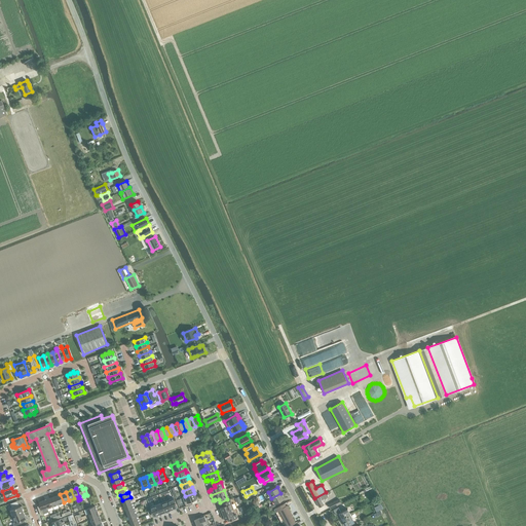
[(326,492),(314,498),(318,508),(325,504),(322,500),(328,496),(326,492)]
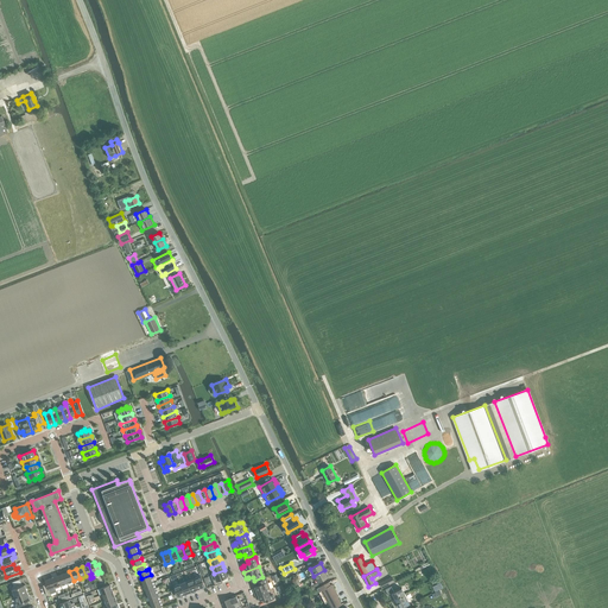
[(225,570),(214,574),(211,575),(215,586),(223,582),(221,578),(228,576),(226,572),(225,570)]
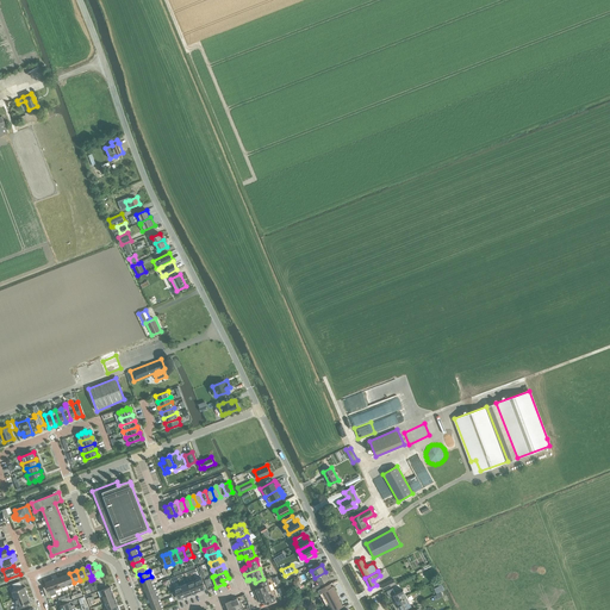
[(325,572),(315,578),(318,585),(329,579),(325,572)]
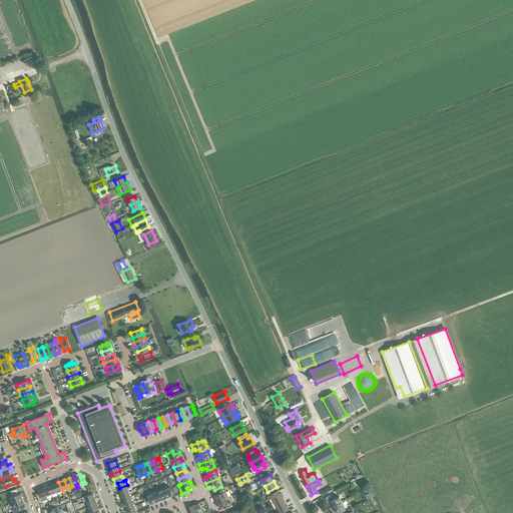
[(57,492),(62,490),(58,482),(53,484),(57,492)]
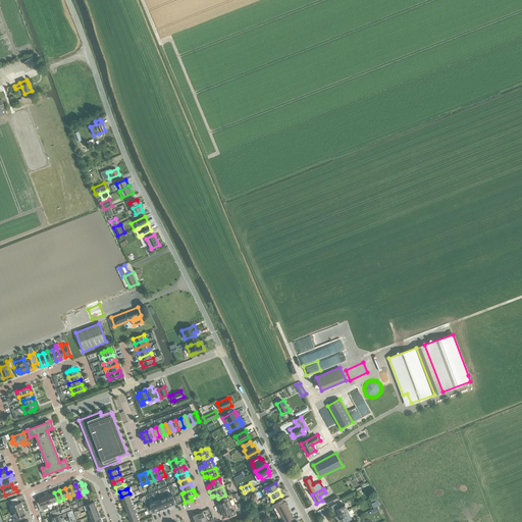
[(52,503),(58,501),(54,492),(49,494),(52,503)]
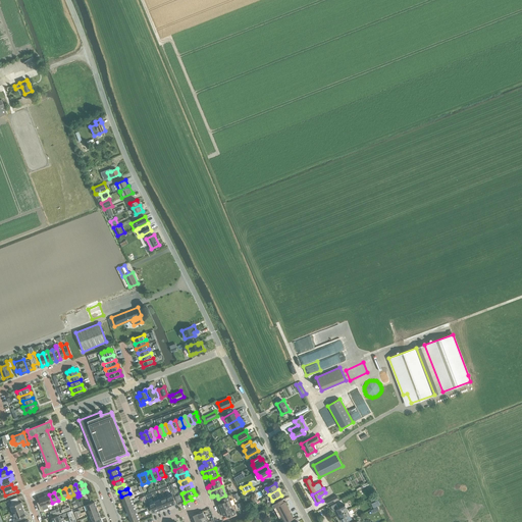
[(123,502),(132,499),(129,493),(121,497),(123,502)]
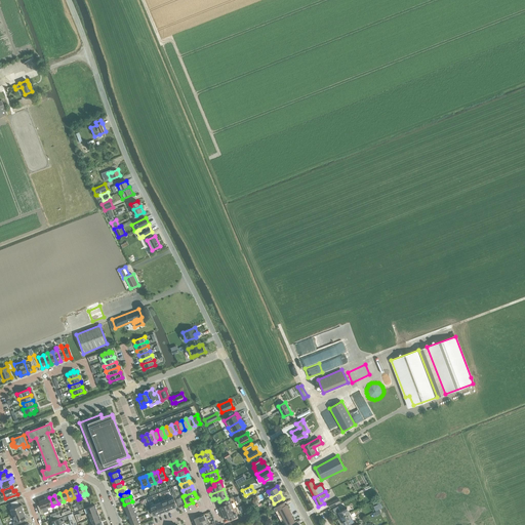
[(44,499),(47,508),(52,506),(49,497),(44,499)]
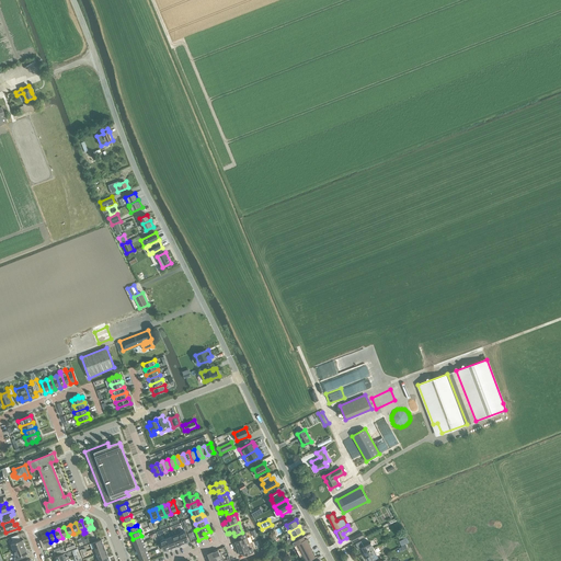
[(179,534),(182,544),(185,542),(185,544),(190,541),(185,531),(179,534)]
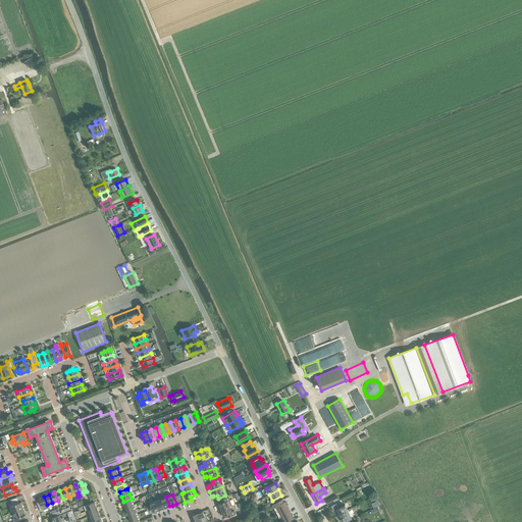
[(328,505),(338,499),(336,494),(325,501),(328,505)]
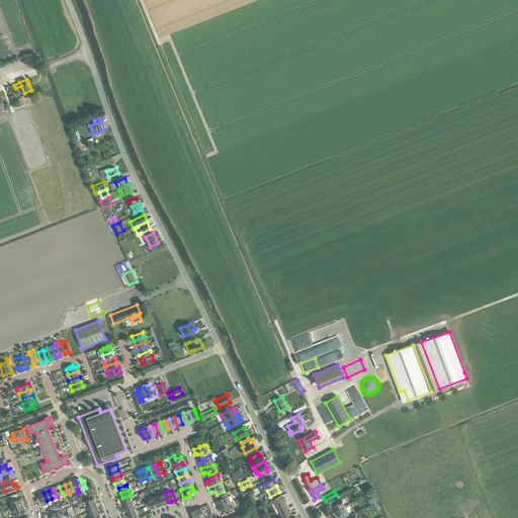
[(39,498),(36,499),(40,507),(49,504),(47,501),(44,493),(38,495),(39,498)]
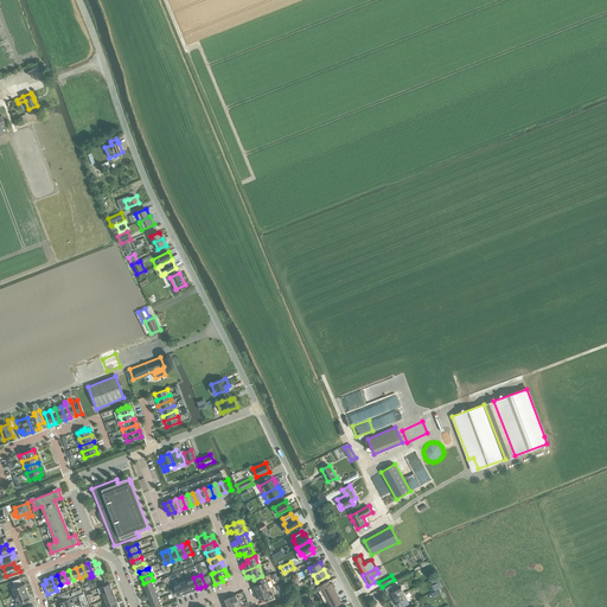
[(195,589),(197,588),(193,577),(187,580),(191,592),(195,590),(195,589)]
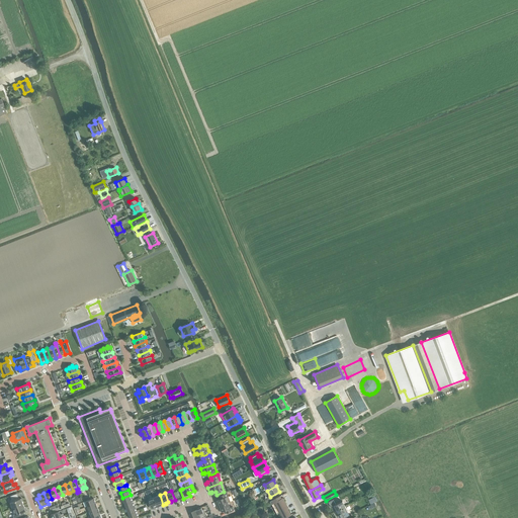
[(218,506),(229,502),(231,501),(227,493),(220,496),(221,498),(217,500),(218,501),(216,502),(218,506)]
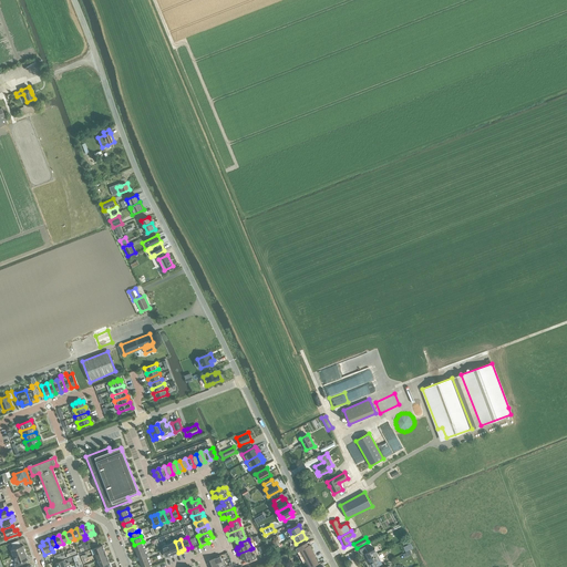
[(19,540),(11,543),(12,546),(12,547),(11,547),(11,548),(11,549),(14,556),(26,553),(23,547),(24,547),(23,545),(21,546),(19,540)]
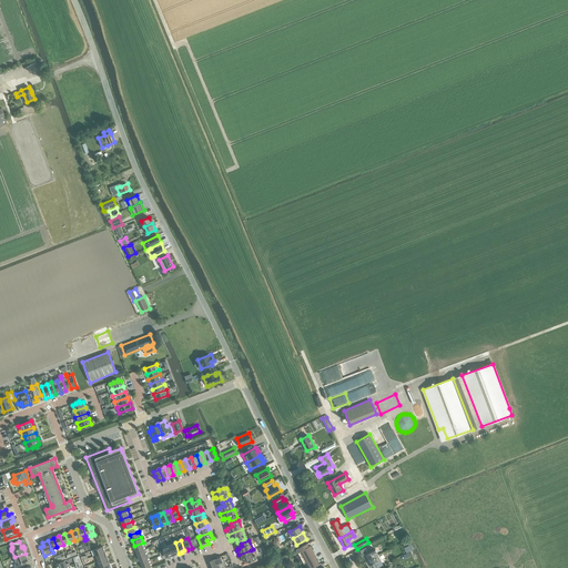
[(137,551),(145,548),(143,543),(134,546),(137,551)]
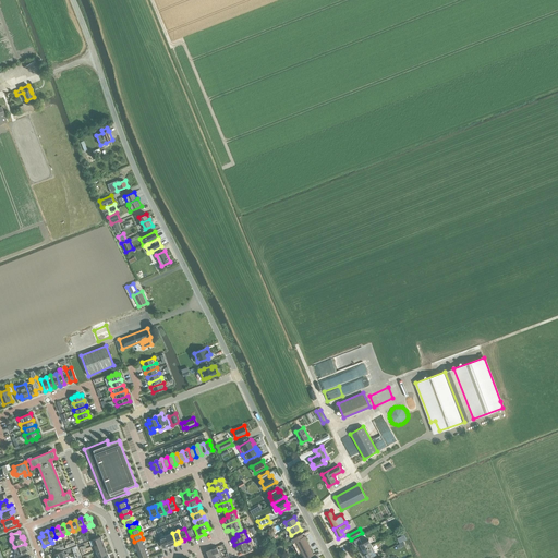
[(172,545),(176,544),(172,533),(166,535),(169,545),(172,544),(172,545)]
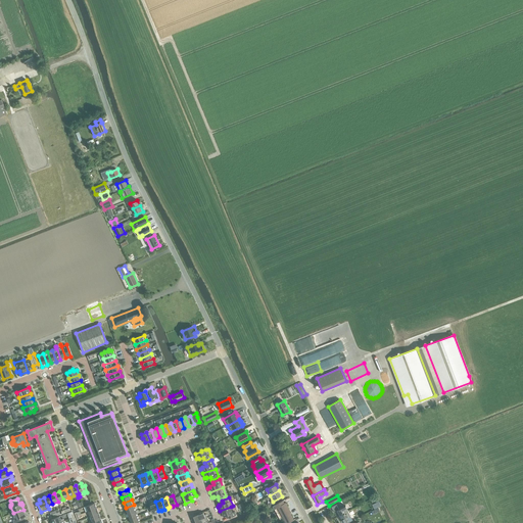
[(277,515),(289,509),(286,503),(284,503),(283,501),(273,506),(277,515)]
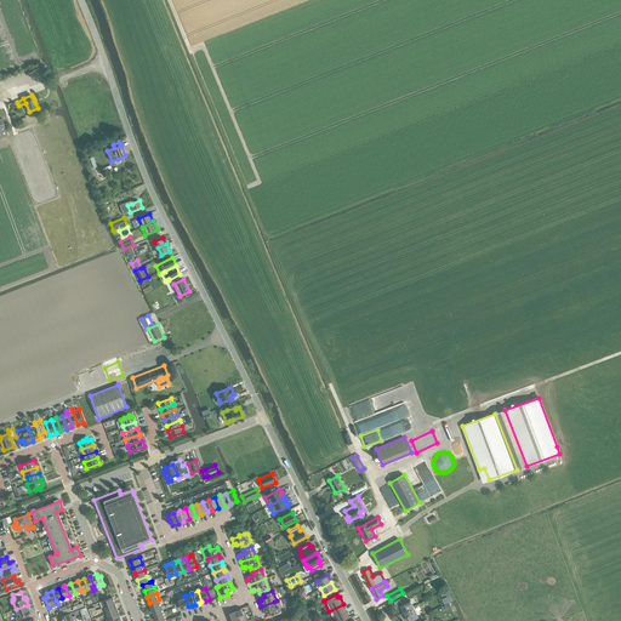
[(186,608),(188,607),(184,596),(177,599),(182,610),(186,609),(186,608)]
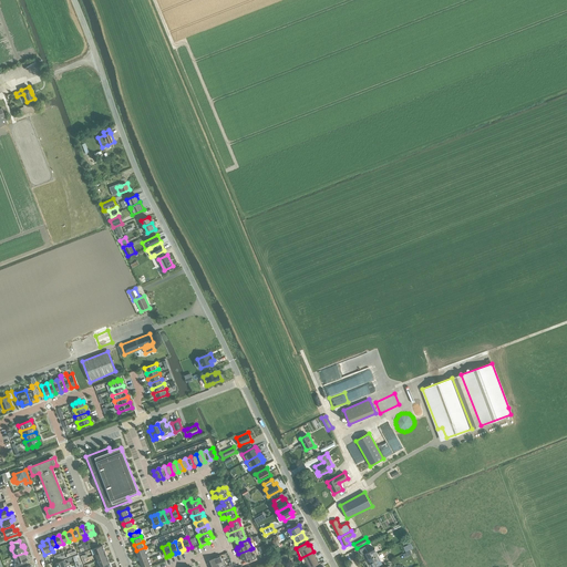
[(96,554),(105,550),(103,545),(94,548),(96,554)]
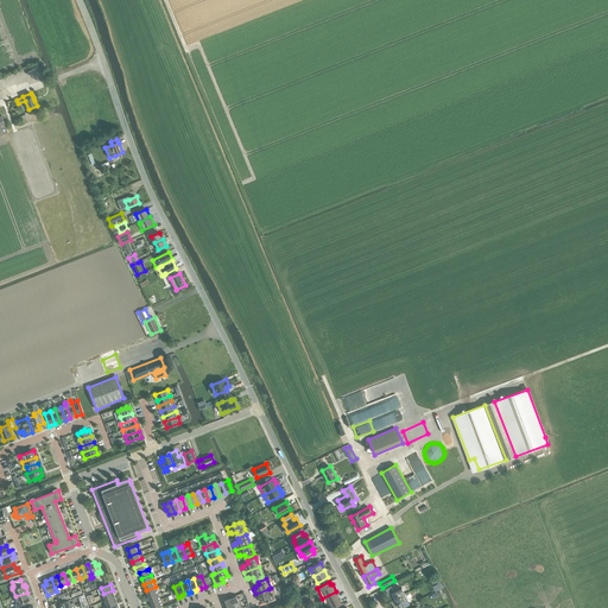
[(149,597),(158,594),(156,587),(146,590),(149,597)]
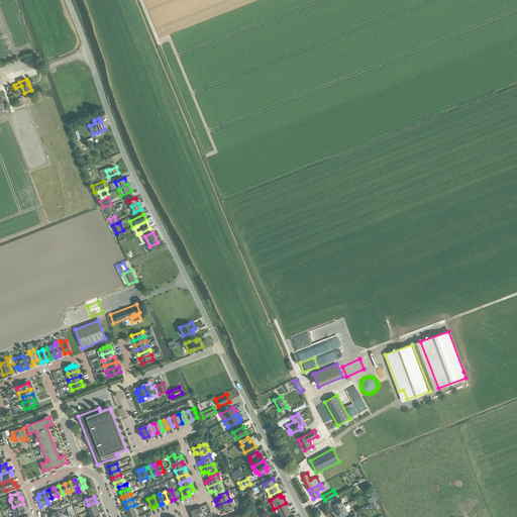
[(336,509),(344,505),(341,500),(335,503),(332,499),(327,502),(330,506),(333,504),(336,509)]
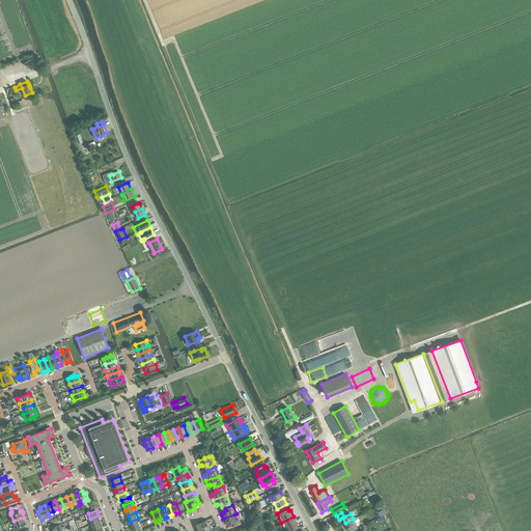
[(234,514),(223,519),(224,524),(226,523),(227,524),(231,523),(232,526),(240,523),(239,520),(236,521),(234,514)]
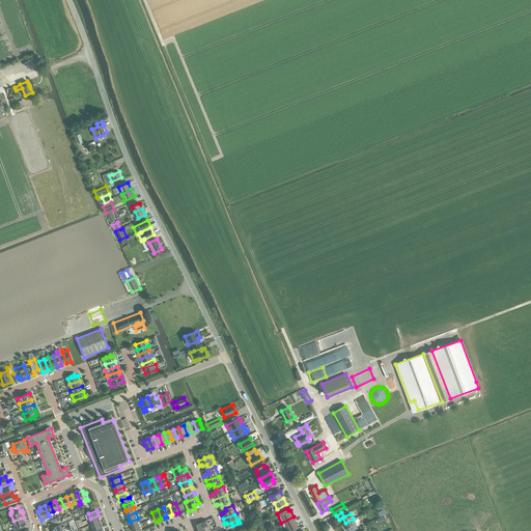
[(91,524),(101,521),(99,515),(90,519),(91,524)]
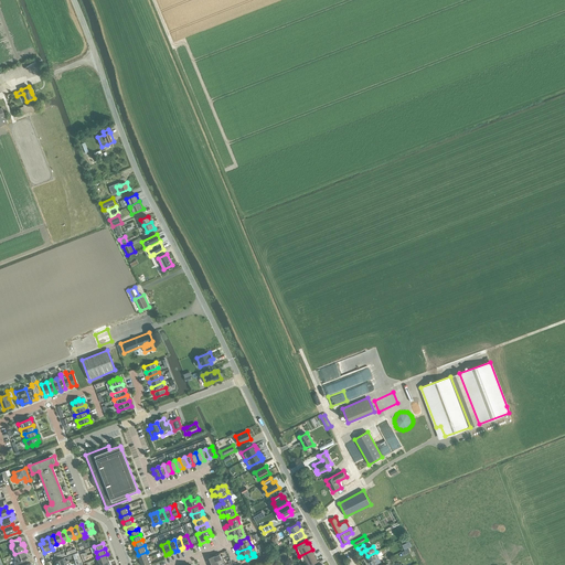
[(312,550),(299,556),(302,561),(305,560),(307,564),(309,564),(308,564),(310,564),(318,562),(313,553),(312,550)]
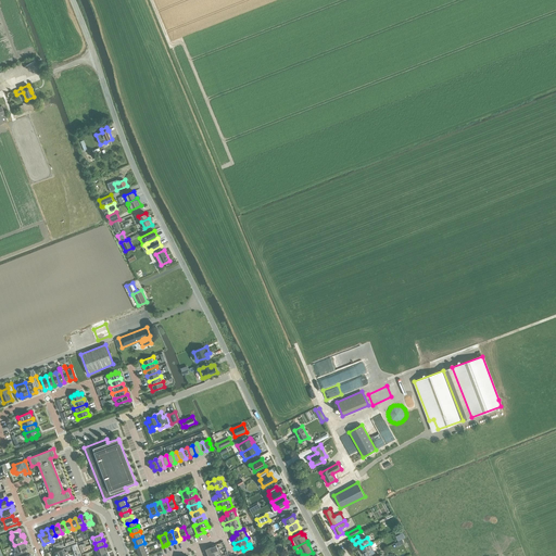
[(15,555),(27,552),(25,548),(28,547),(27,546),(25,542),(14,545),(16,552),(14,553),(15,555)]
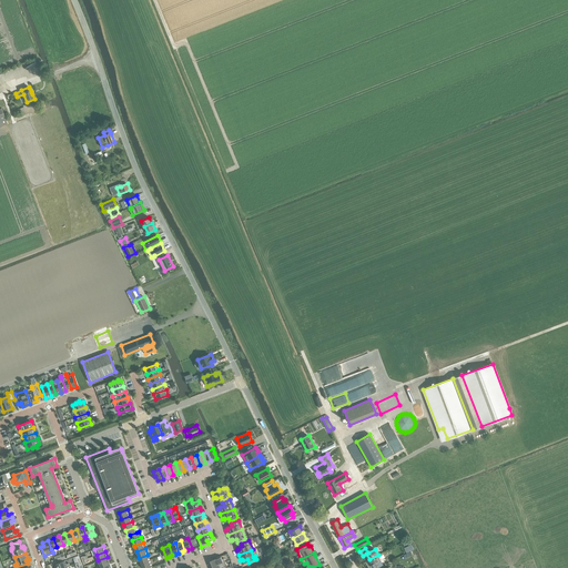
[(141,564),(150,560),(148,555),(139,558),(141,564)]
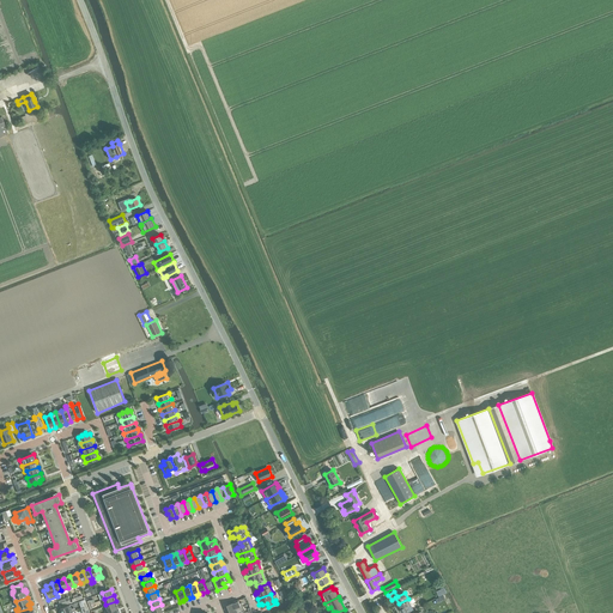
[(408,599),(399,604),(402,612),(404,612),(413,608),(411,606),(412,605),(408,599)]
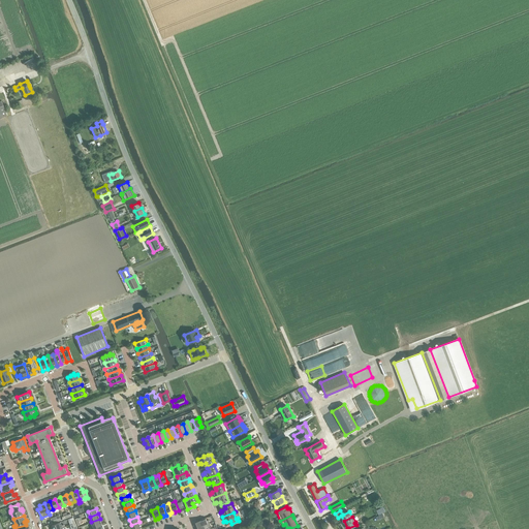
[(197,527),(210,523),(209,520),(207,520),(206,518),(200,520),(201,520),(196,522),(197,527)]
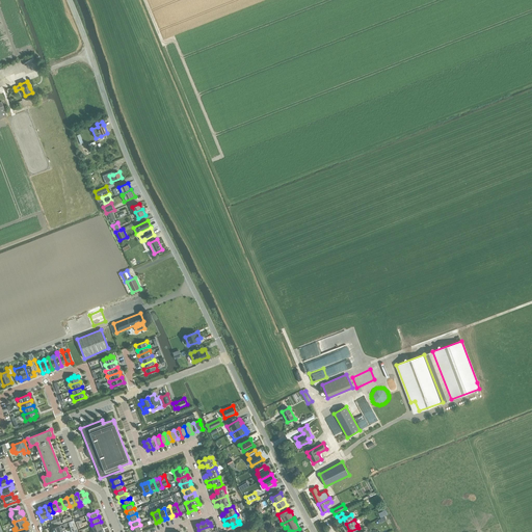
[(94,529),(90,530),(91,531),(94,530),(103,527),(101,522),(91,525),(94,529)]
